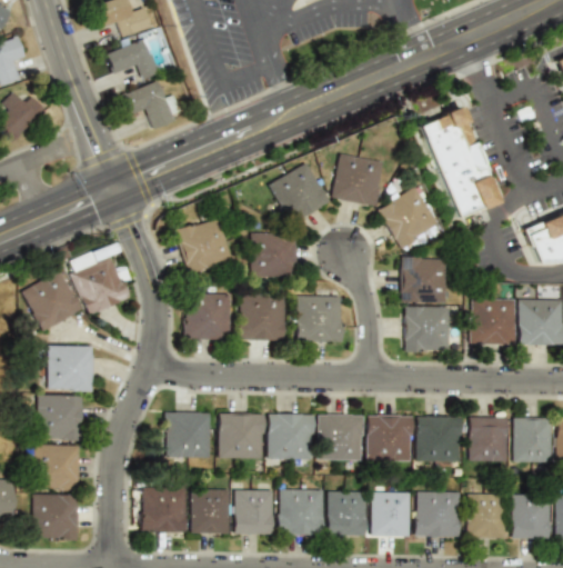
[(151,29),(144,6),(128,10),(124,0),(107,0),(90,5),(97,31),(118,25),(121,37),(151,29)]
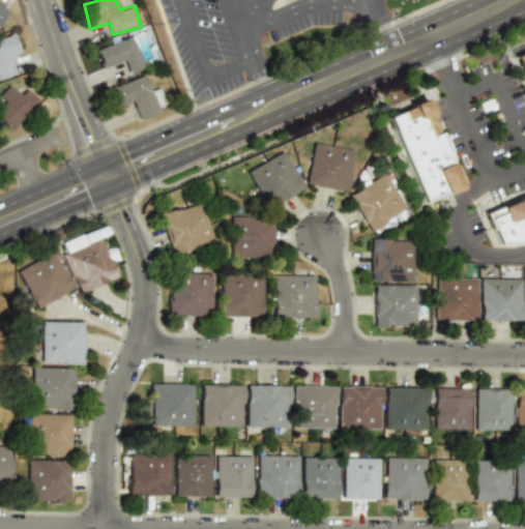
[(0,29),(1,30),(11,10),(0,4),(0,29)]
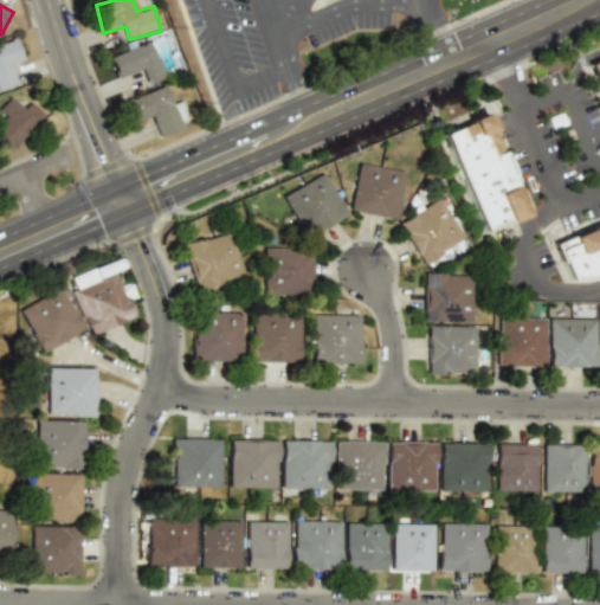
[(0,45),(0,92),(23,85),(17,65),(27,63),(21,40),(0,45)]
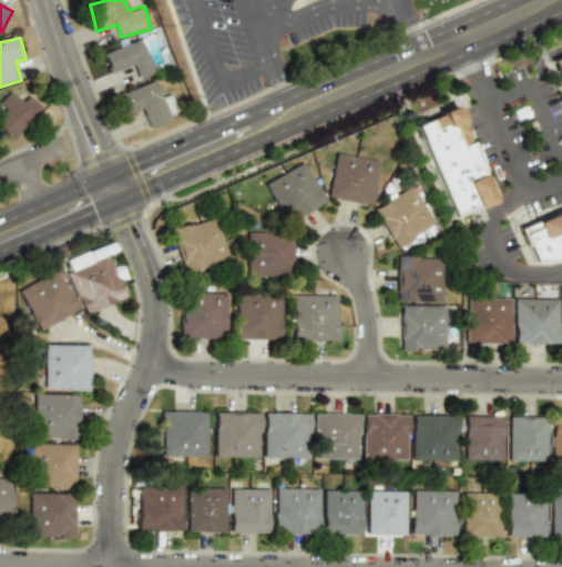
[(147,39),(105,52),(113,77),(136,69),(140,80),(159,73),(147,39)]
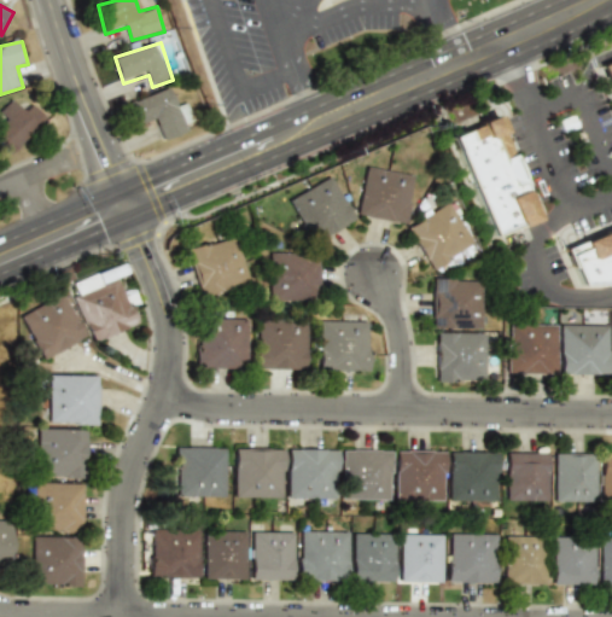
[(133,102),(140,124),(156,121),(162,141),(188,133),(185,122),(193,120),(190,105),(178,109),(173,89),(133,102)]
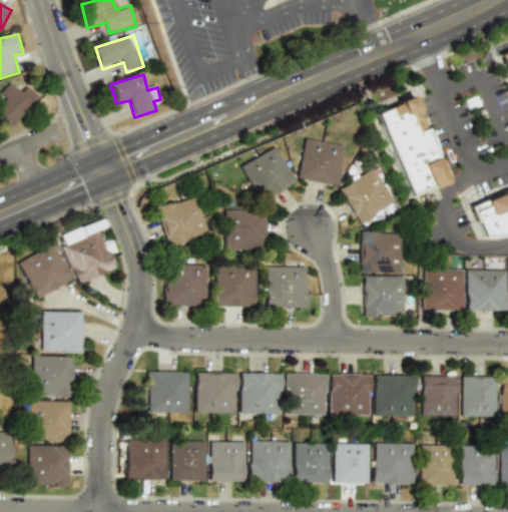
[(30,86),(23,93),(15,85),(0,99),(0,115),(12,128),(42,98),(30,86)]
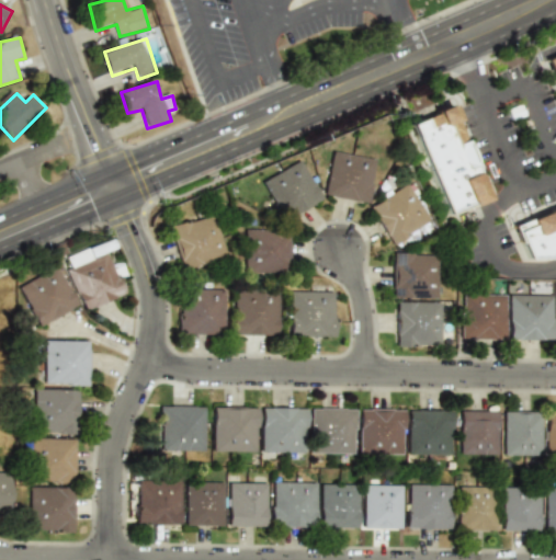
[(412,126),(453,110),(490,202),(450,218),(412,126)]
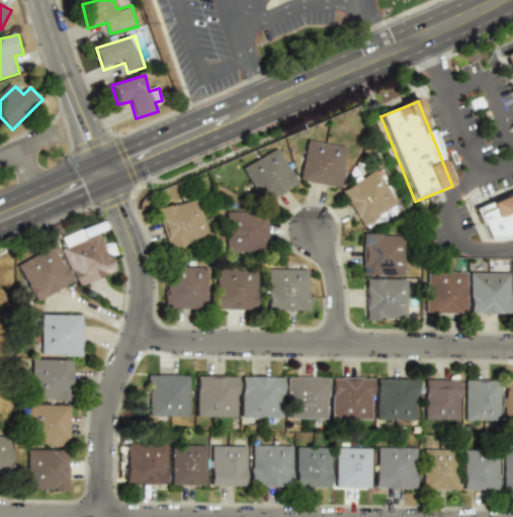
[(302,180),(343,189),(351,148),(310,140),(302,180)]
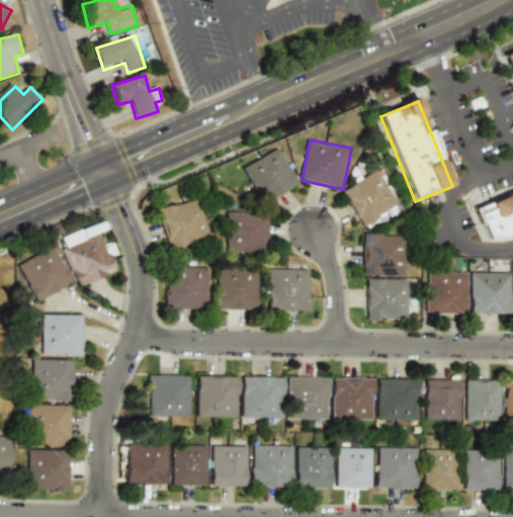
[(244,168),(265,204),(301,184),(279,148),(244,168)]
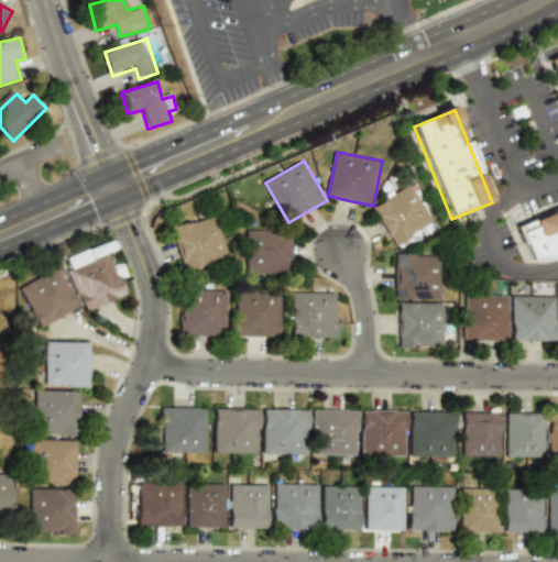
[(397,248),(437,223),(414,185),(373,208),(397,248)]
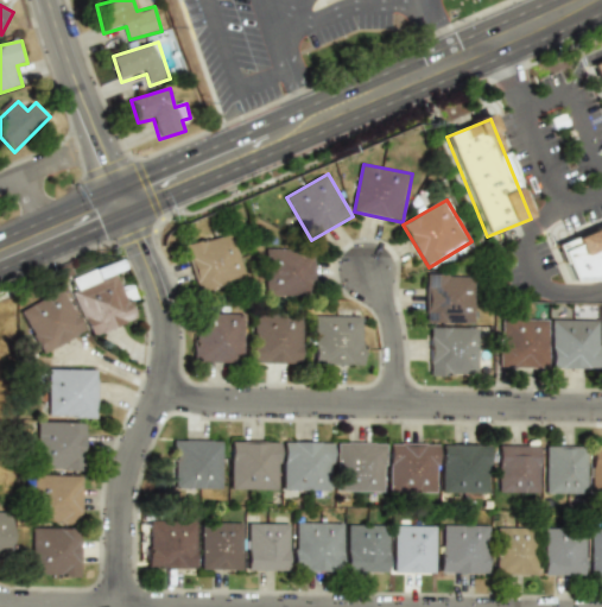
[(557,246),(601,226),(601,279),(597,280),(574,282),(557,246)]
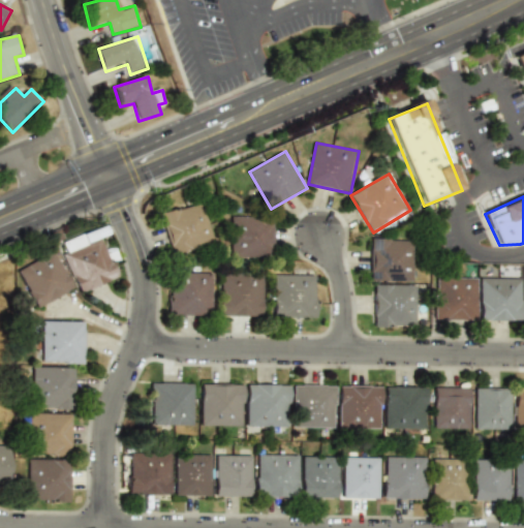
[(205,203),(163,213),(175,255),(216,245),(205,203)]
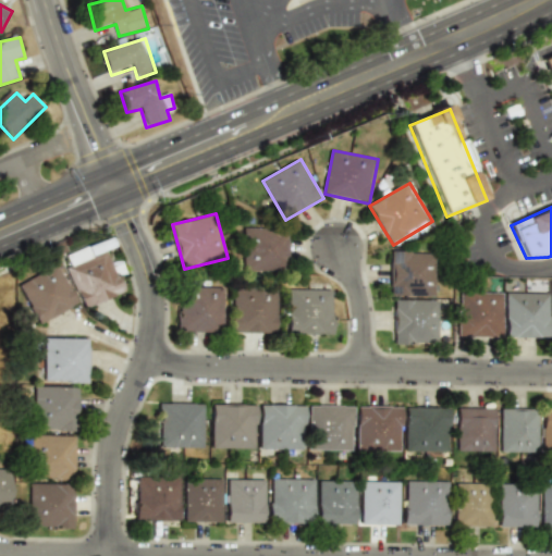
[(244,227),(244,272),(290,272),(290,227),(244,227)]
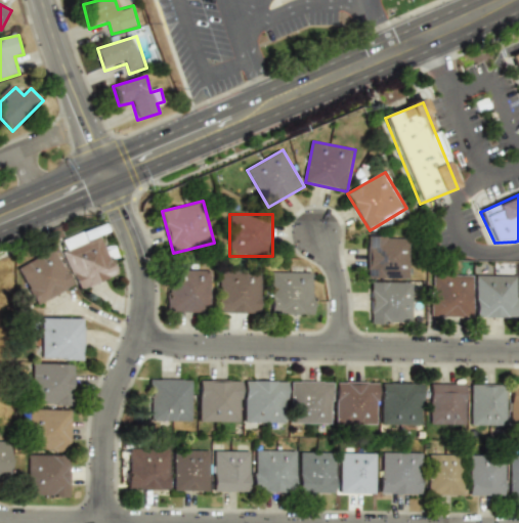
[(65,252),(79,291),(119,276),(115,264),(123,261),(117,245),(106,248),(102,235),(111,232),(109,224),(66,240),(70,250),(65,252)]
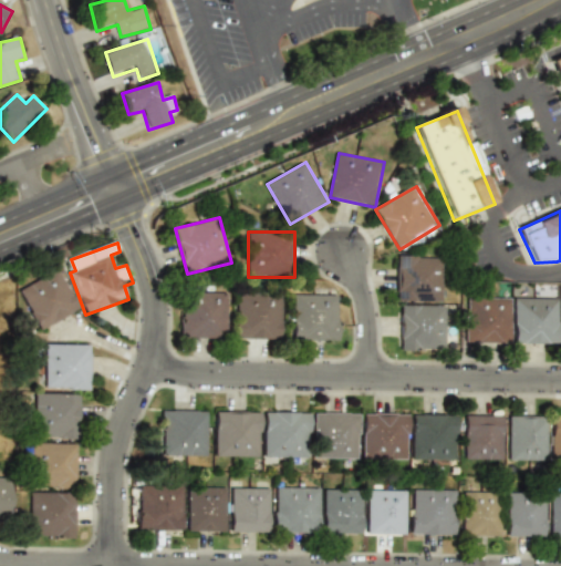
[(400,302),(446,302),(446,256),(400,256),(400,302)]
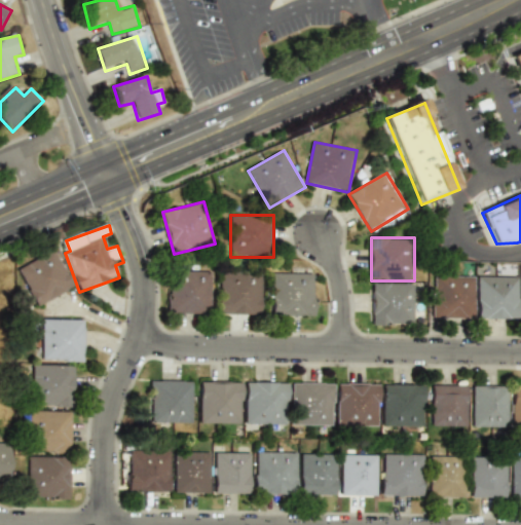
[(76,289),(58,250),(19,268),(37,307),(76,289)]
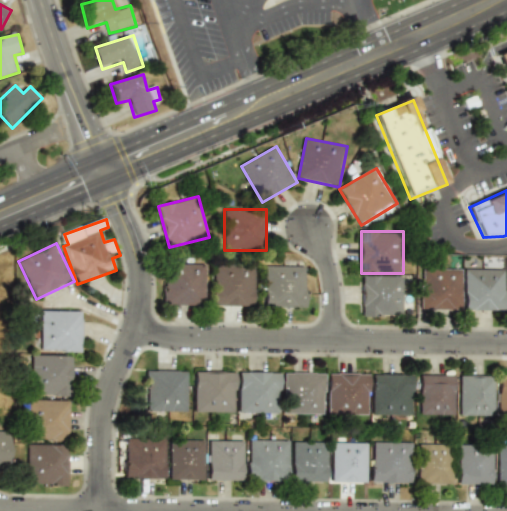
[(166,305),(207,305),(207,264),(166,264),(166,305)]
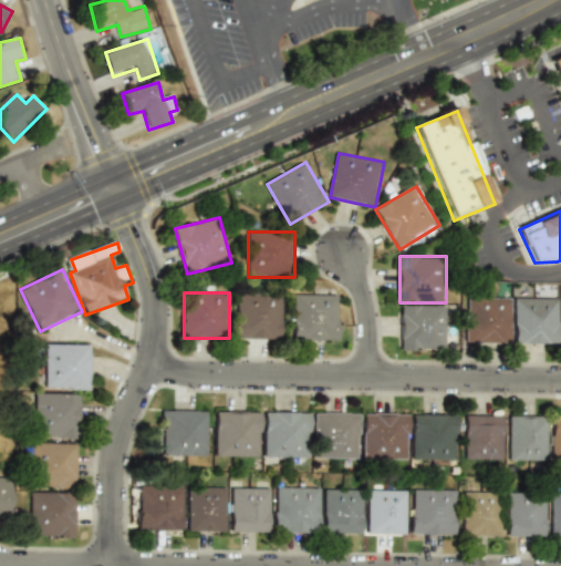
[(283,292),(238,292),(238,340),(283,340),(283,292)]
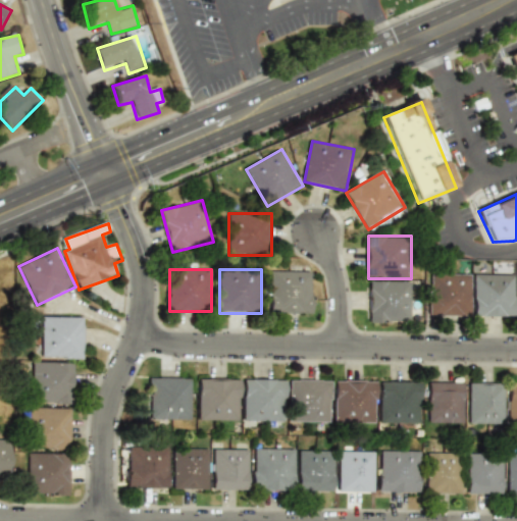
[(271,314),(314,314),(314,271),(271,271),(271,314)]
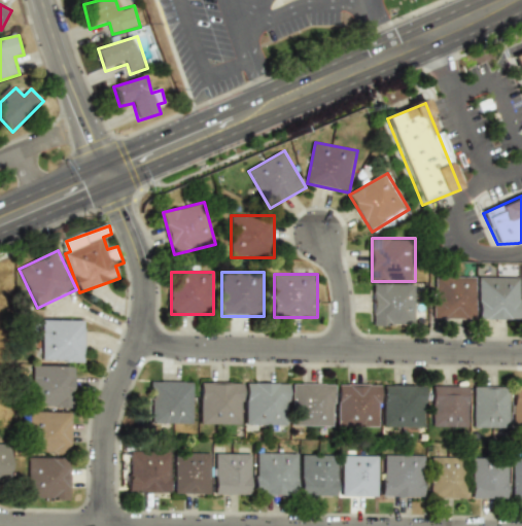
[(436,319),(479,319),(479,277),(436,277),(436,319)]
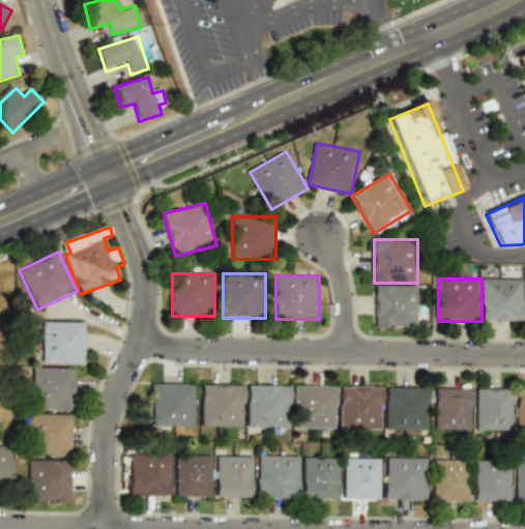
[(485,280),(485,321),(524,321),(524,280),(485,280)]
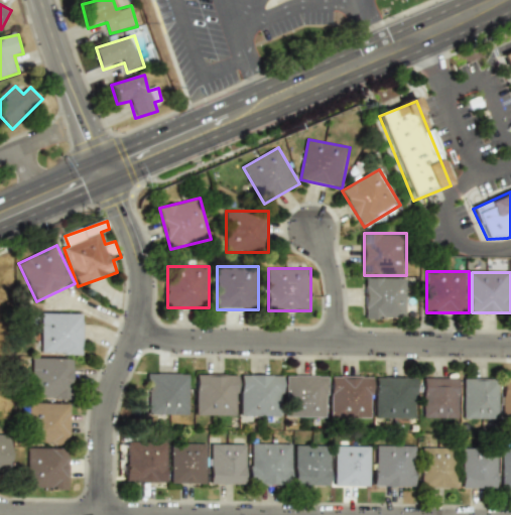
[(367,319),(408,319),(408,278),(367,278),(367,319)]
